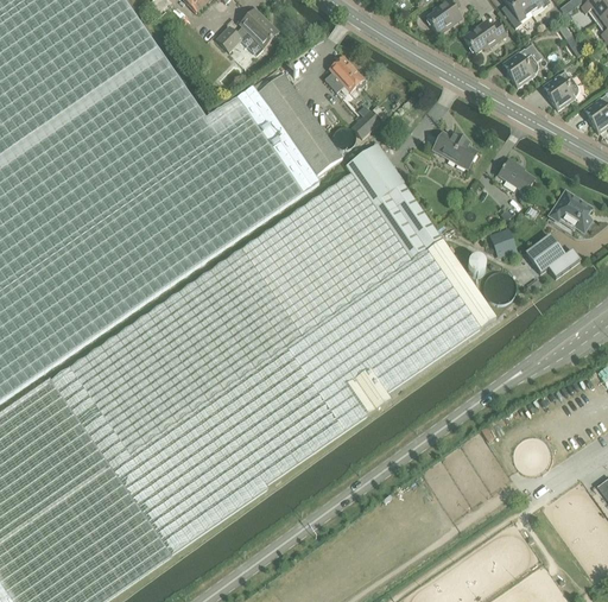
[(0,0),(0,400),(320,181),(315,176),(342,157),(278,67),(253,84),(204,118),(124,0),(0,0)]
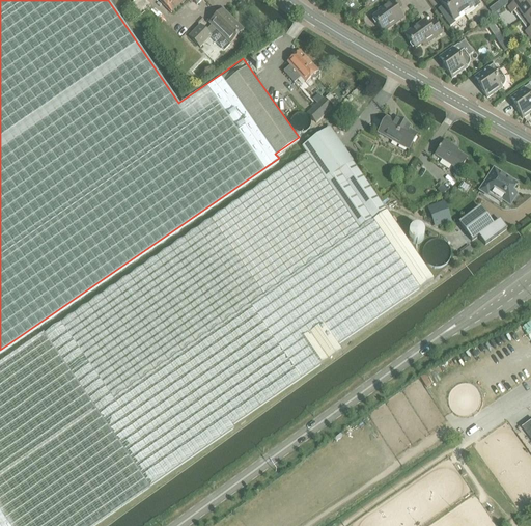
[(134,0),(131,3),(139,11),(143,7),(136,0),(134,0)]
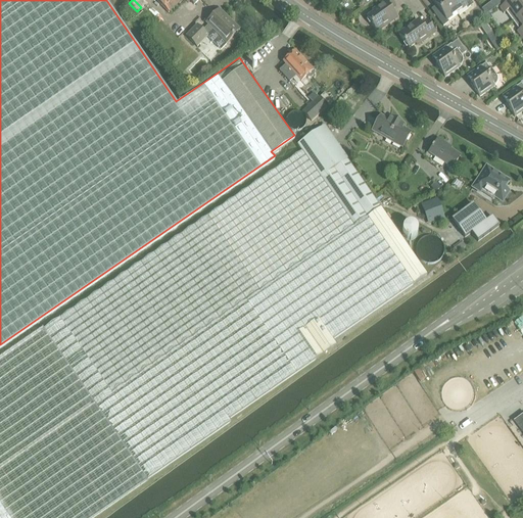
[(159,0),(168,9),(178,0),(194,0),(159,0)]
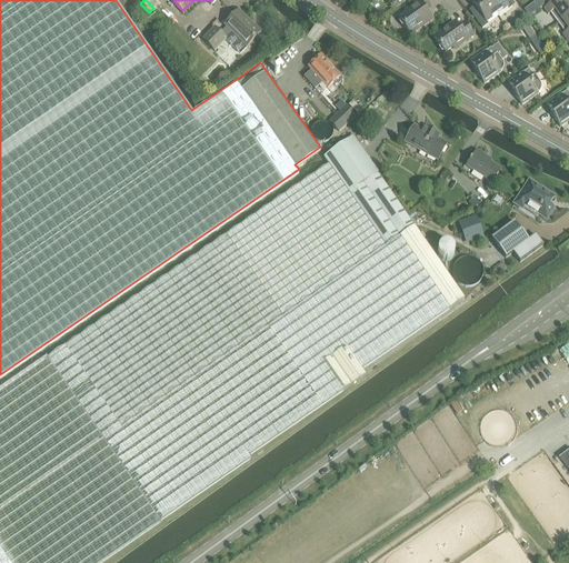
[(407,10),(399,16),(410,30),(431,16),(425,7),(430,3),(428,0),(416,0),(406,8),(407,10)]
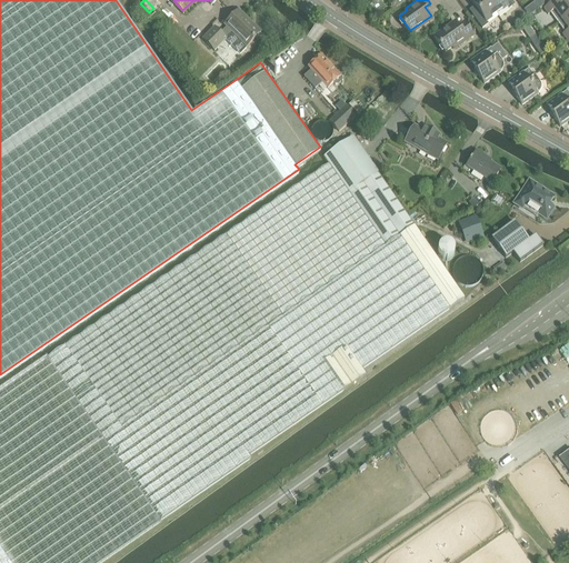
[(488,20),(487,18),(497,10),(489,0),(473,0),(477,6),(472,10),(482,24),(488,20)]
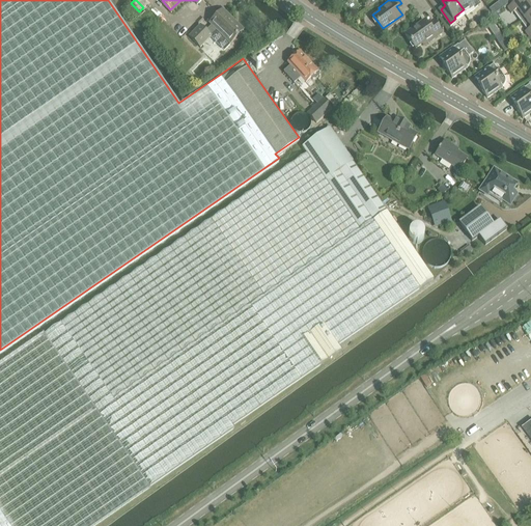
[(456,0),(464,9),(473,2),(475,4),(480,1),(479,0),(456,0)]
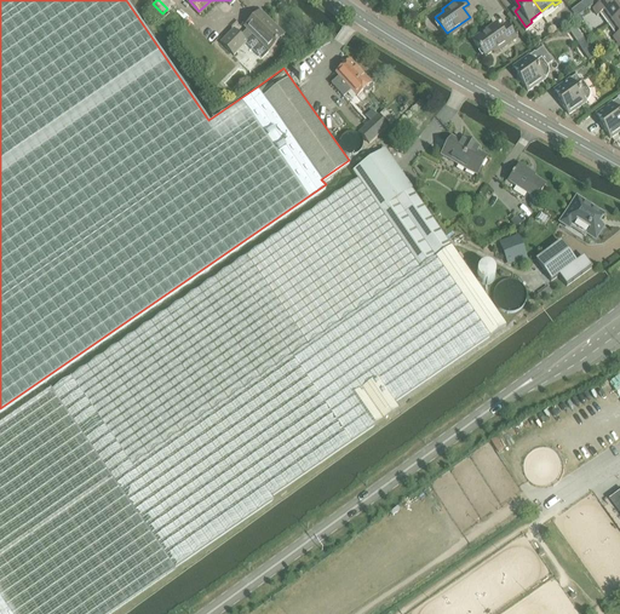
[(597,11),(600,10),(608,21),(619,11),(619,0),(598,0),(592,5),(597,11)]
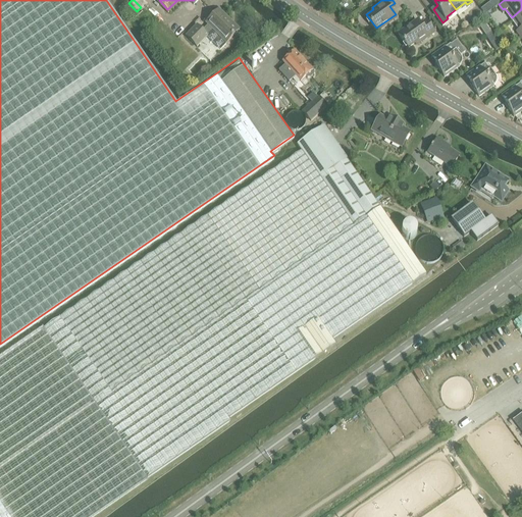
[(197,20),(186,32),(197,43),(206,33),(220,46),(226,40),(226,39),(240,26),(219,6),(206,19),(208,21),(203,27),(197,20)]
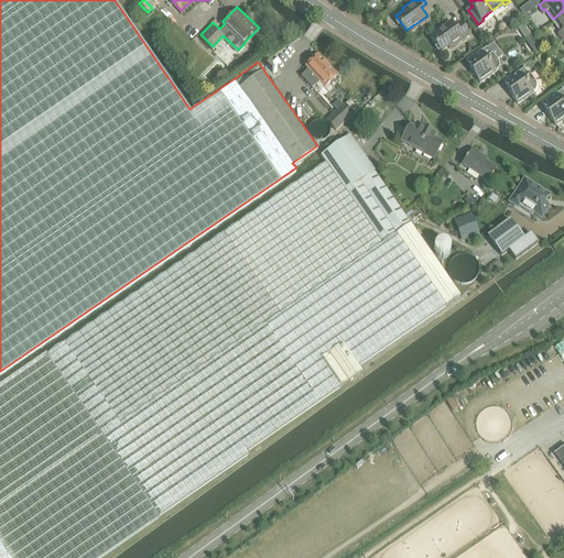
[(563,10),(553,19),(560,29),(557,30),(563,37),(563,36),(563,10)]
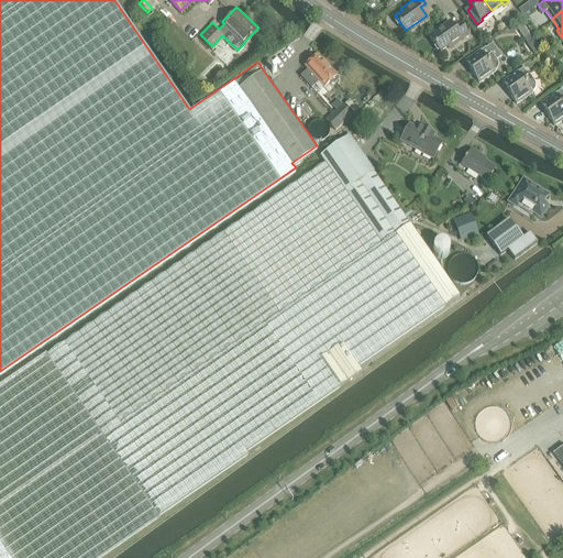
[(460,19),(453,22),(450,18),(429,33),(440,47),(448,42),(449,44),(468,31),(460,19)]
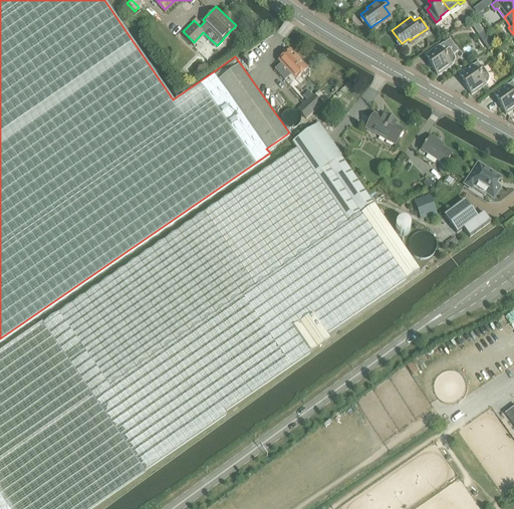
[(484,28),(477,19),(472,22),(479,32),(484,28)]
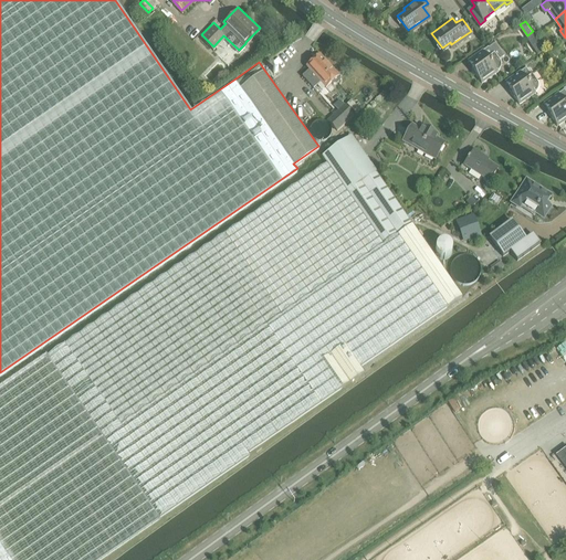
[(501,61),(500,59),(500,56),(499,56),(504,52),(495,40),(489,44),(488,43),(469,57),(473,64),(472,65),(482,80),(498,69),(499,67),(500,65),(501,63),(501,61)]
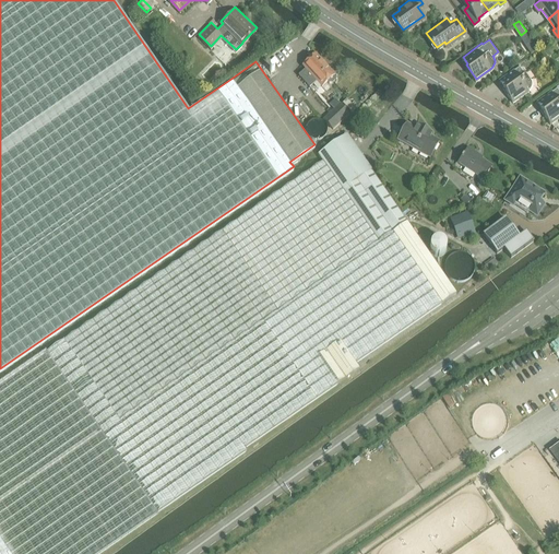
[(316,50),(309,56),(302,62),(305,66),(298,72),(309,84),(316,78),(321,83),(328,78),(329,79),(332,80),(334,77),(335,74),(333,72),(334,71),(316,50)]
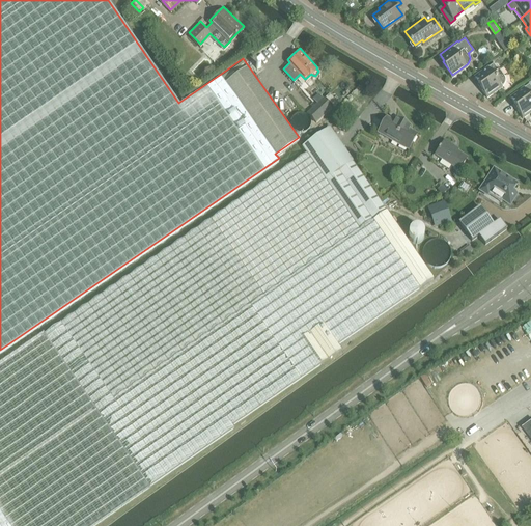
[(504,75),(503,73),(499,66),(498,66),(493,60),(474,74),(479,80),(478,81),(487,94),(502,84),(503,83),(504,81),(505,79),(505,77),(504,75)]
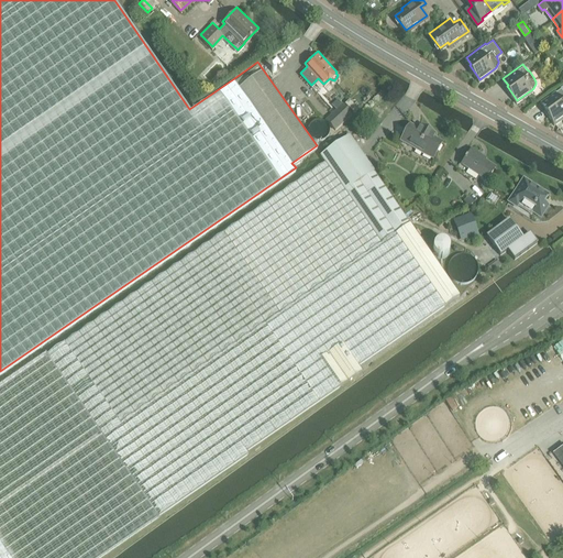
[(545,107),(544,108),(554,122),(562,116),(562,88),(561,86),(541,100),(545,107)]
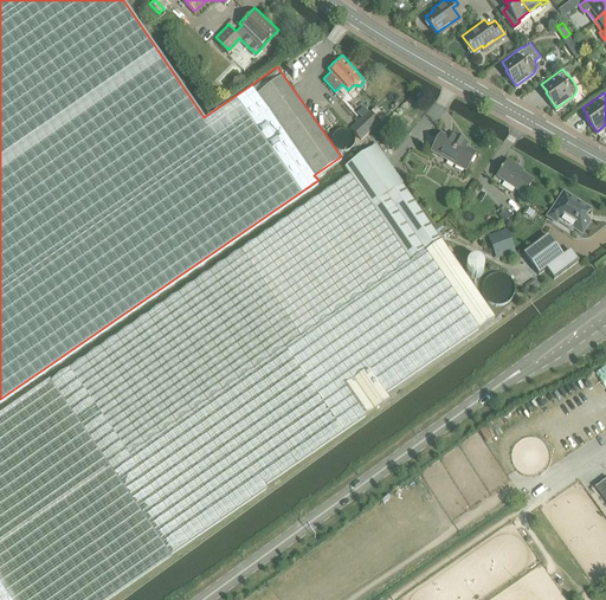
[(375,103),(372,108),(381,117),(386,114),(375,103)]
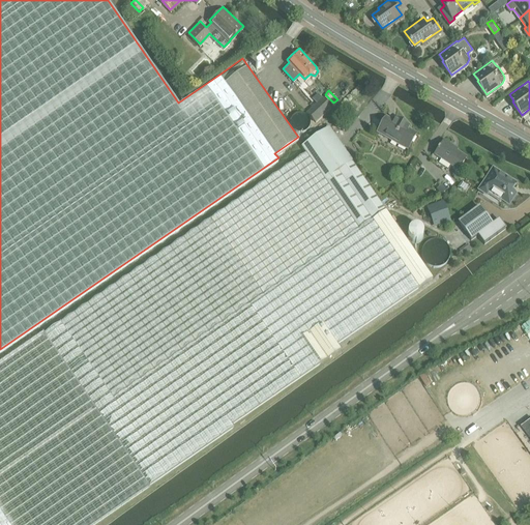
[(316,120),(331,105),(322,95),(306,111),(316,120)]
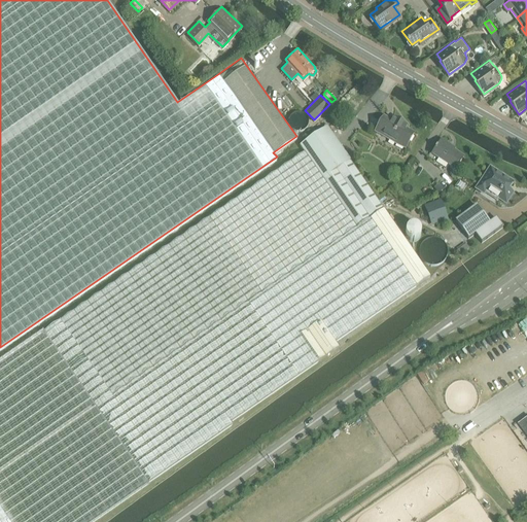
[(384,113),(375,129),(405,145),(414,130),(408,126),(409,124),(392,114),(391,117),(384,113)]
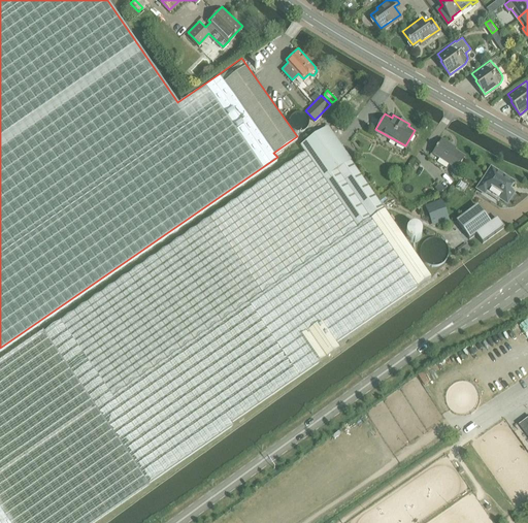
[(442,136),(432,151),(456,166),(464,154),(449,143),(450,141),(442,136)]
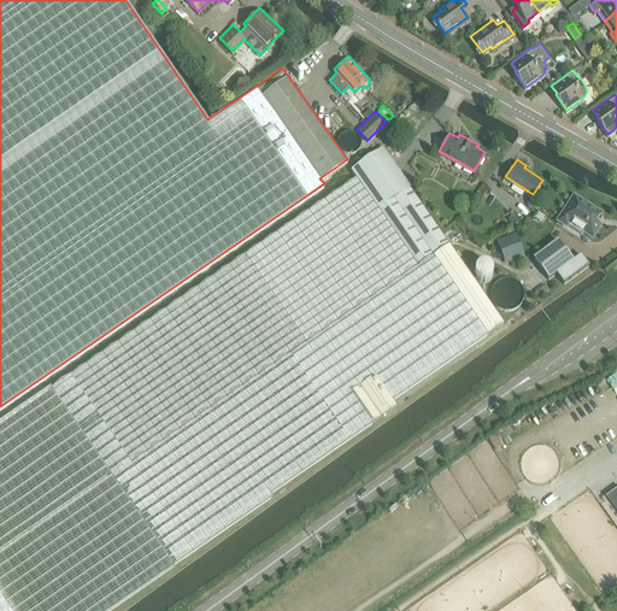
[(53,381),(0,417),(0,610),(103,610),(174,563),(174,562),(272,493),(270,491),(397,403),(393,397),(504,319),(411,184),(378,206),(356,175),(165,306),(54,382),(53,381)]
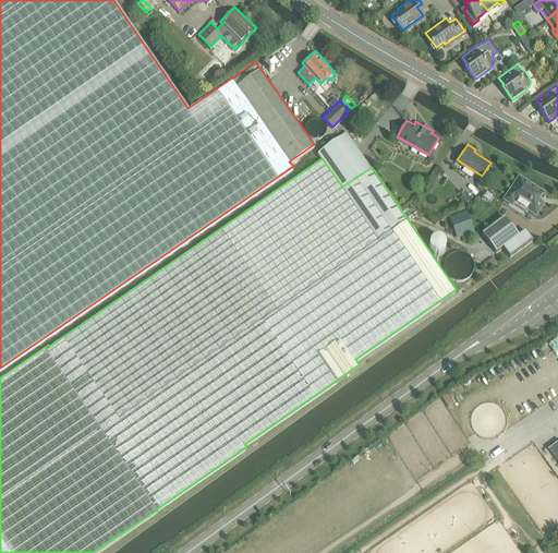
[(519,175),(505,197),(511,202),(512,201),(526,209),(528,207),(535,212),(543,201),(538,197),(543,190),(519,175)]
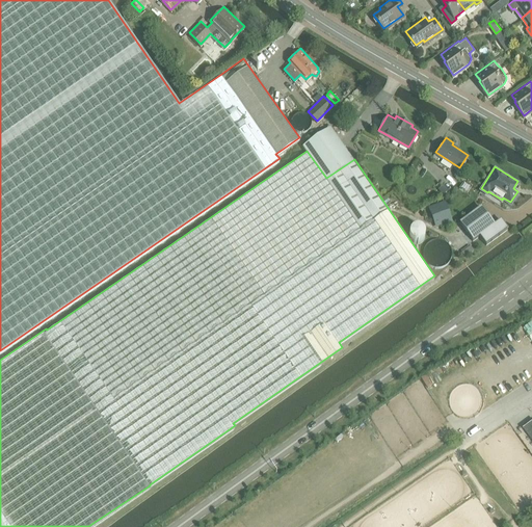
[(439,186),(443,191),(448,188),(445,182),(439,186)]
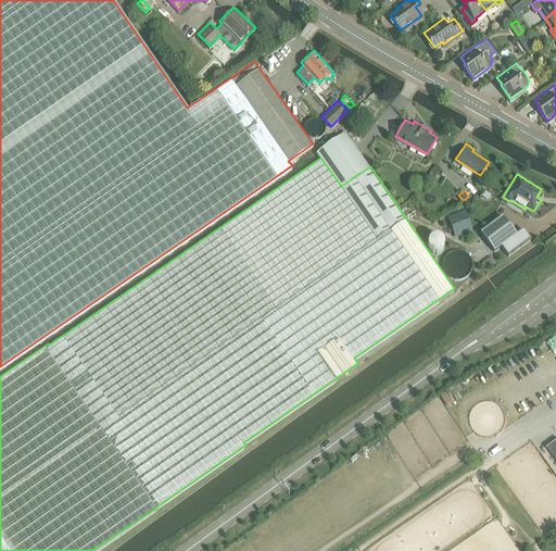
[(462,211),(451,215),(456,232),(457,230),(468,227),(463,212),(462,211)]
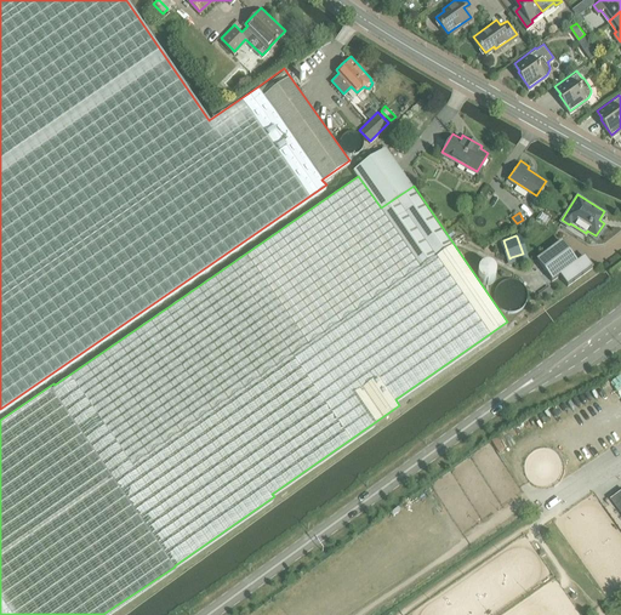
[(562,239),(536,258),(551,277),(559,272),(568,283),(592,263),(585,254),(577,258),(562,239)]
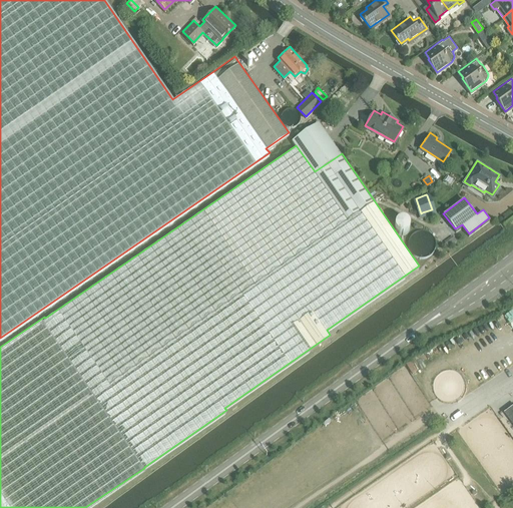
[(453,234),(446,239),(448,243),(456,237),(453,234)]
